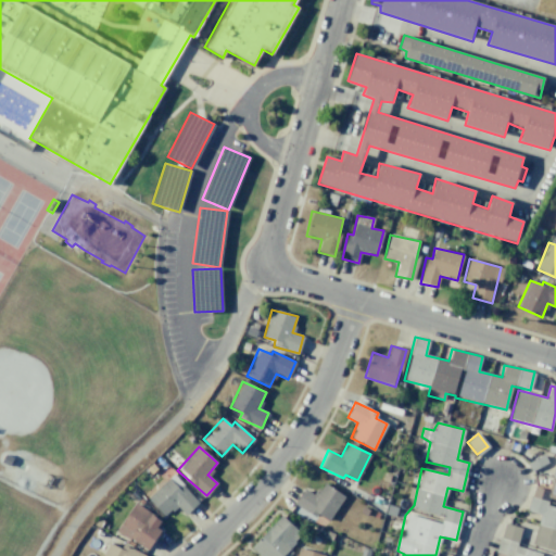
[(547,463),(544,455),(527,463),(530,471),(547,463)]
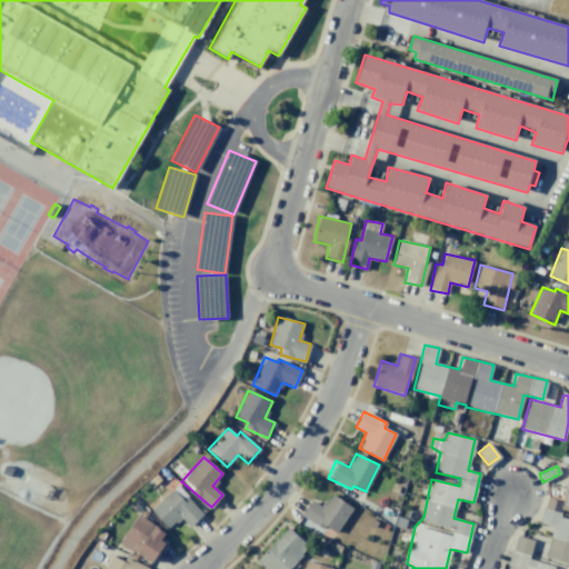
[(545,558),(568,563),(568,519),(559,518),(561,511),(568,512),(568,470),(561,502),(545,498),(539,523),(552,527),(545,558)]
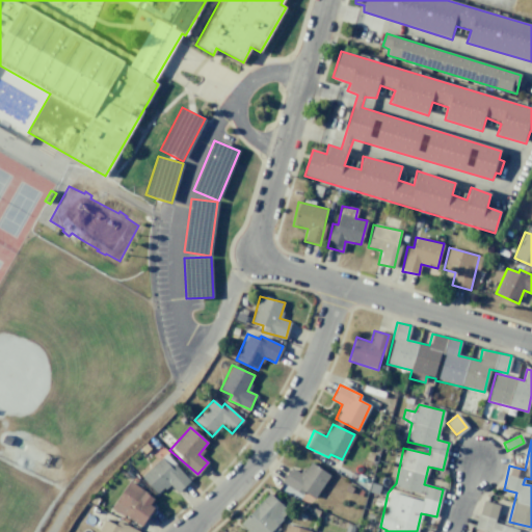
[(190,480),(164,454),(158,460),(157,459),(139,475),(158,495),(168,484),(177,493),(190,480)]
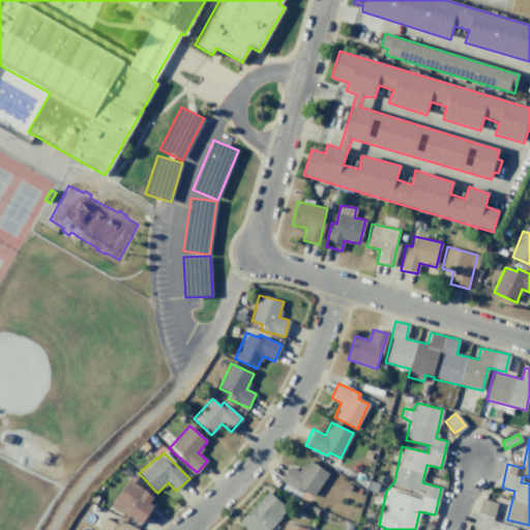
[(298,498),(302,491),(314,497),(328,472),(306,460),(300,471),(289,465),(276,487),(298,498)]
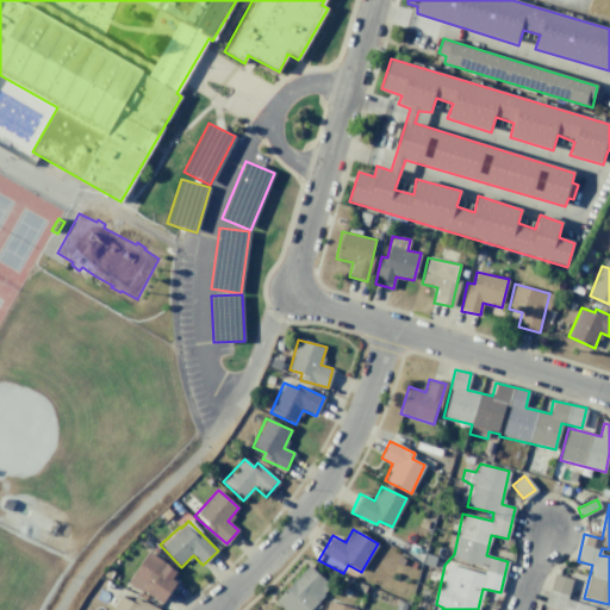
[(128,583),(162,603),(180,573),(147,552),(128,583)]
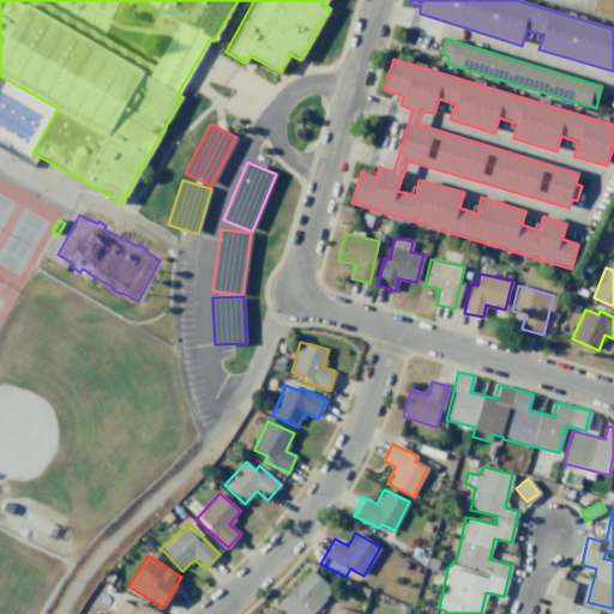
[(276,605),(286,613),(311,613),(312,613),(333,590),(309,569),(276,605)]
